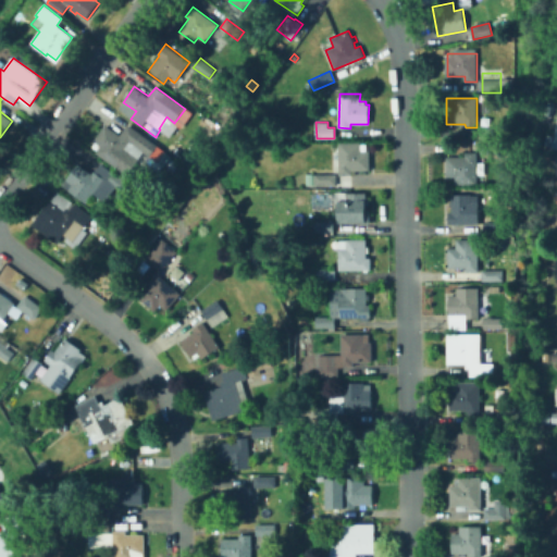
[(128,124),(158,146),(150,157),(144,151),(138,159),(140,160),(127,177),(95,153),(99,148),(95,146),(97,143),(95,140),(106,124),(120,135),(128,124)]
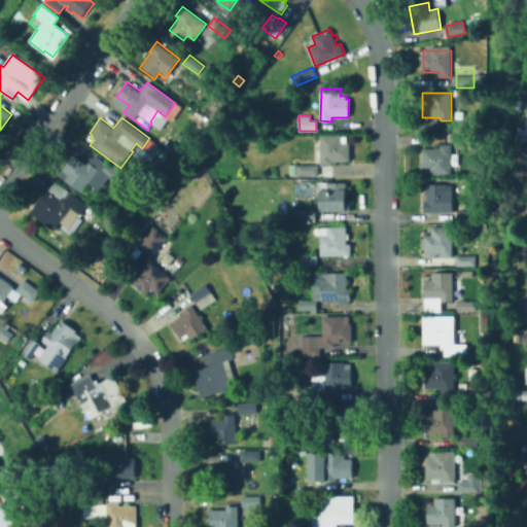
[(526,140),(516,138),(518,128),(525,129),(526,119),(526,140)]
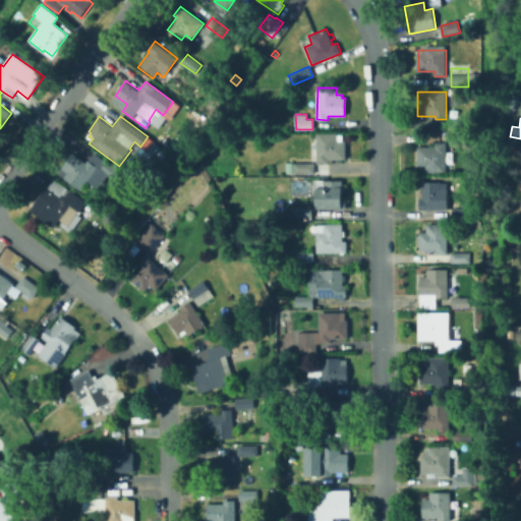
[(468,129),(450,128),(450,119),(469,119),(468,129)]
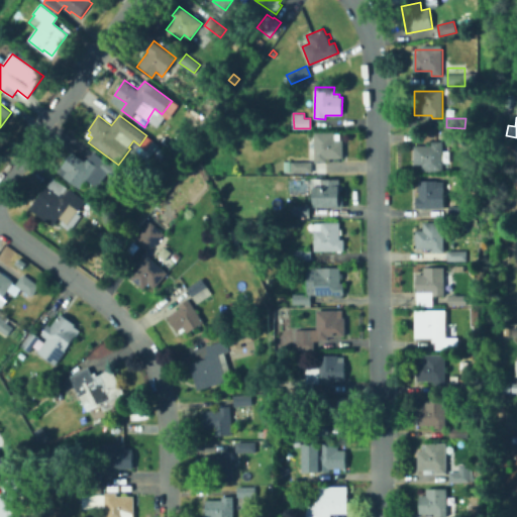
[(343,141),(343,159),(327,158),(327,163),(314,163),(315,132),(335,133),(335,141),(343,141)]
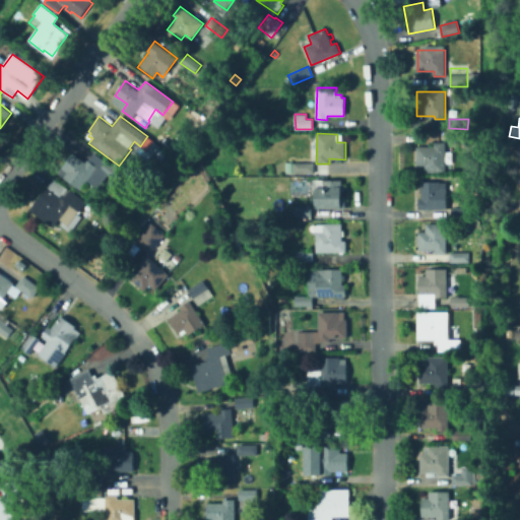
[(468,143),(449,143),(449,133),(468,133),(468,143)]
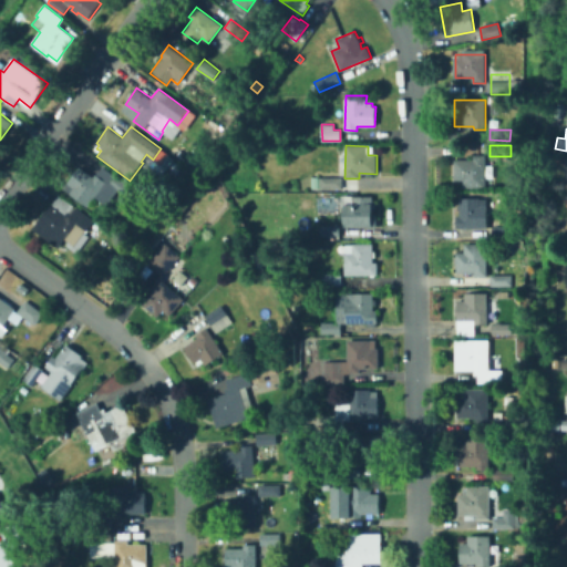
[(485,188),(463,187),(463,179),(455,179),(456,160),(473,161),(473,155),(486,155),(485,188)]
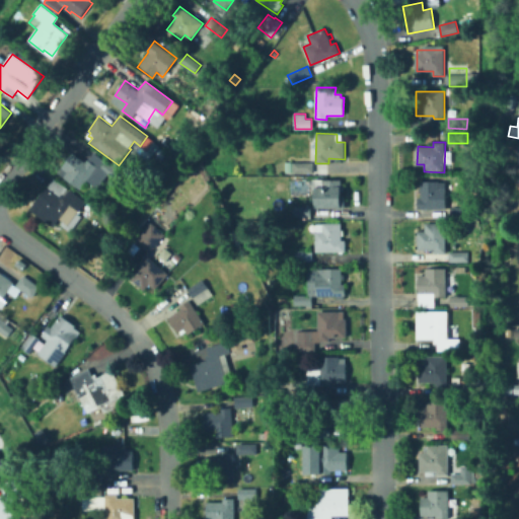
[(312,159),(291,159),(291,144),(312,144),(312,159)]
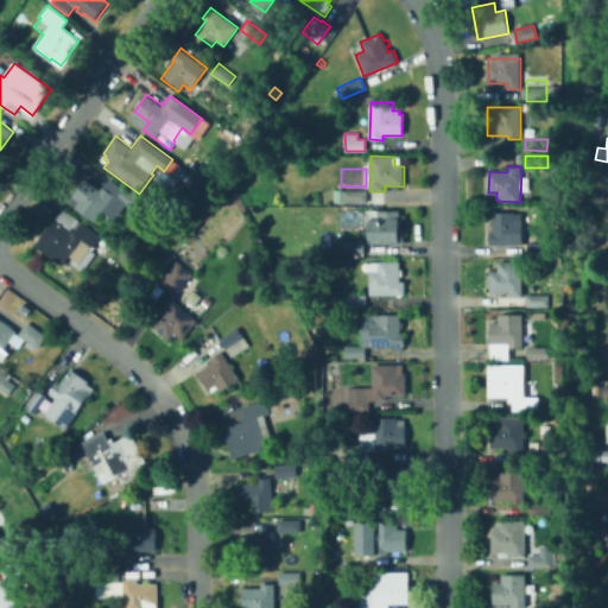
[(109,177),(141,201),(134,210),(126,206),(115,221),(102,211),(94,222),(68,202),(86,178),(101,190),(109,177)]
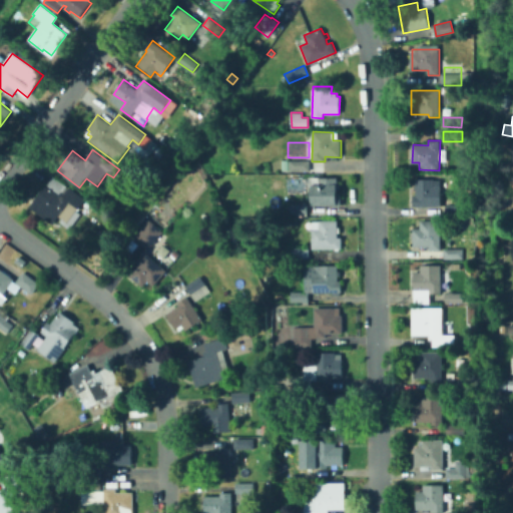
[(311,170),(289,170),(289,161),(310,161),(311,170)]
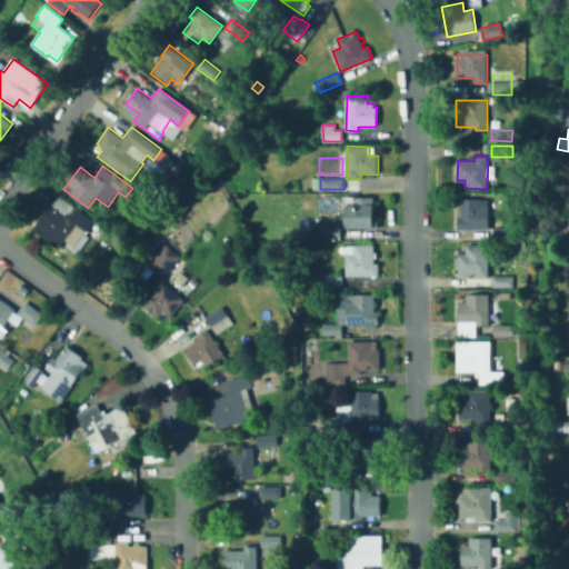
[(137,203),(131,199),(135,193),(141,198),(137,203)]
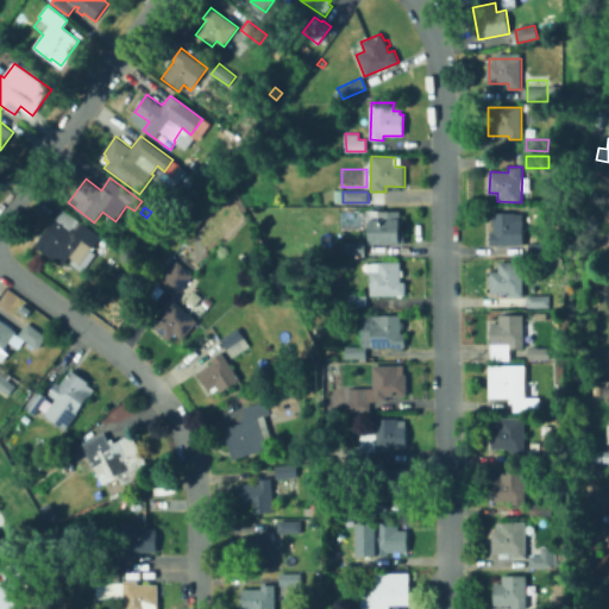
[(63,209),(101,237),(92,250),(90,249),(80,264),(69,257),(63,265),(36,245),(54,219),(56,220),(63,209)]
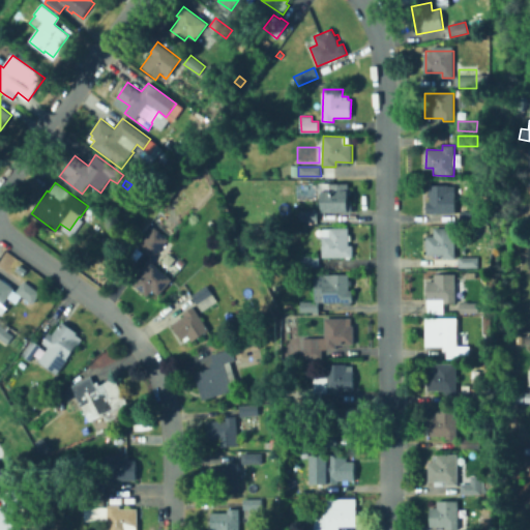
[(349,190),(349,211),(322,211),(322,190),(320,193),(320,183),(349,183),(349,190)]
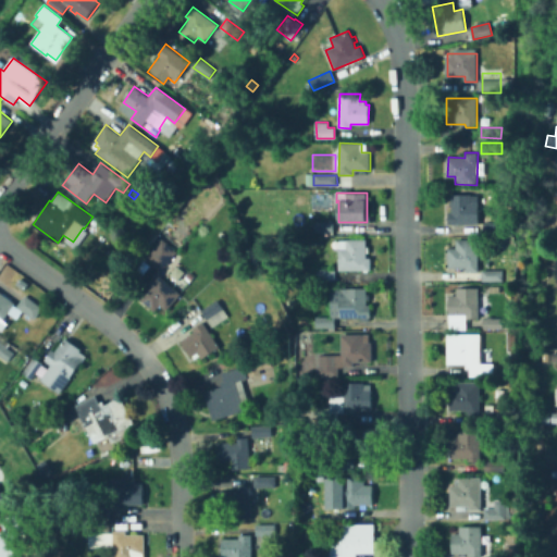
[(478,224),(448,223),(448,212),(452,212),(452,195),(470,195),(470,202),(479,202),(478,224)]
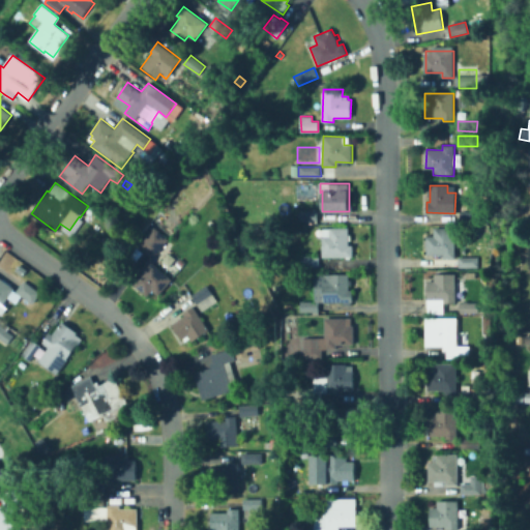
[(137,197),(130,193),(135,186),(141,190),(137,197)]
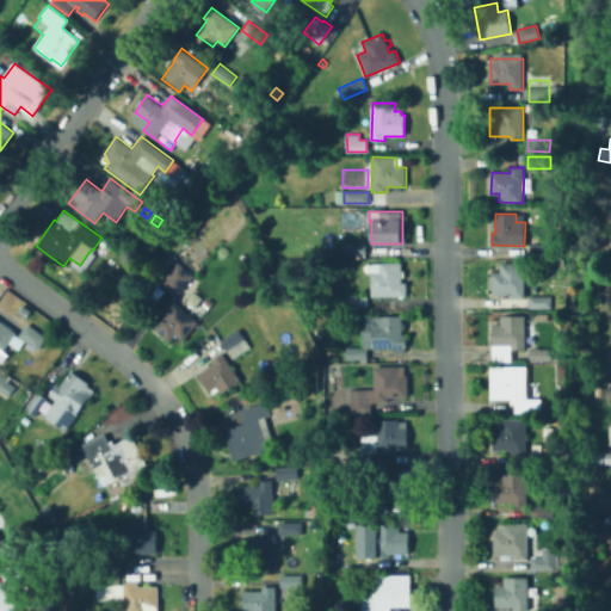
[(109,245),(104,252),(99,248),(104,241),(109,245)]
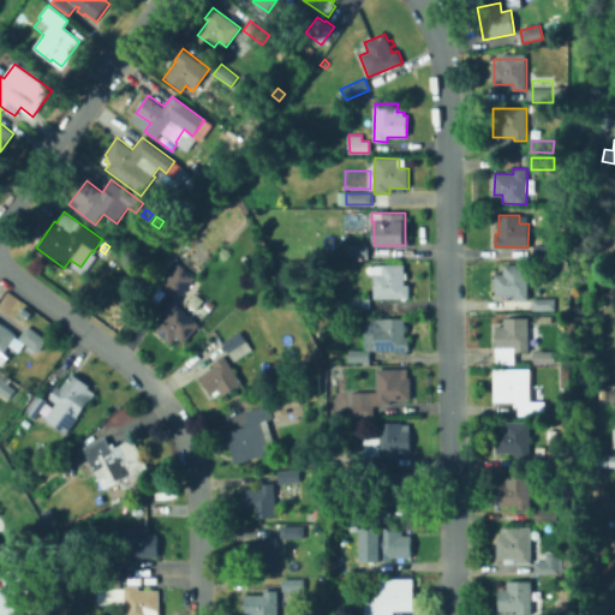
[(370,257),(347,257),(347,245),(369,244),(370,257)]
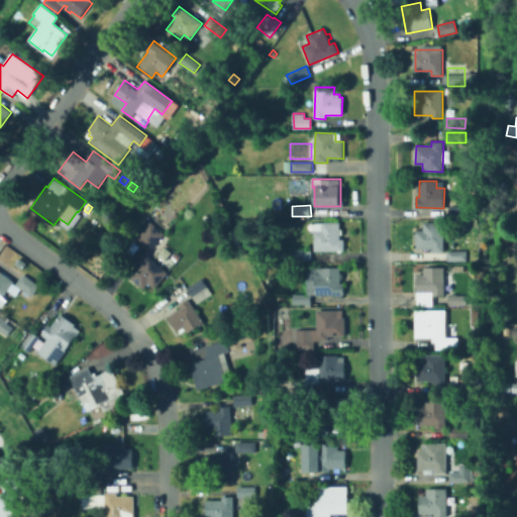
[(467,216),(449,216),(449,207),(467,207),(467,216)]
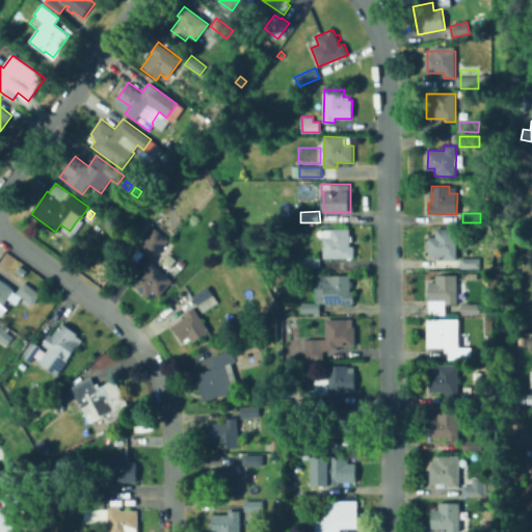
[(103,219),(99,225),(94,222),(99,215),(103,219)]
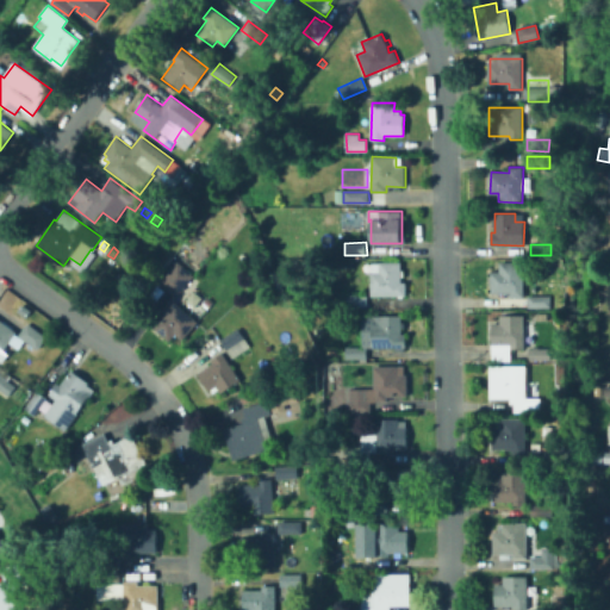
[(138,262),(132,268),(126,263),(131,256),(138,262)]
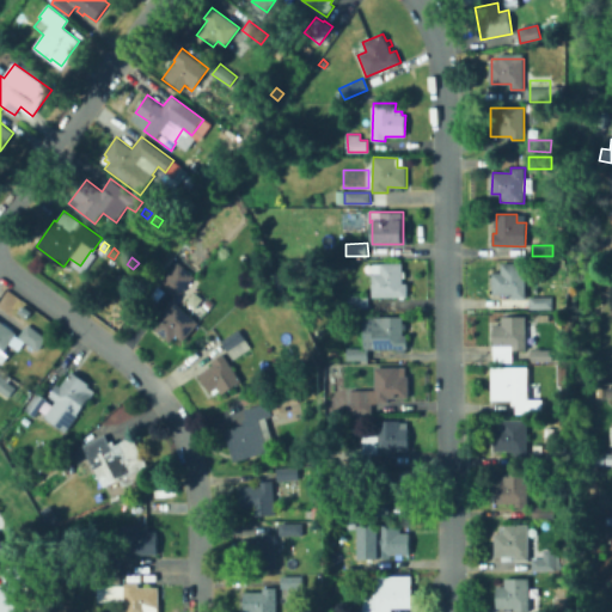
[(199,287),(184,305),(159,285),(178,262),(195,276),(190,281),(199,287)]
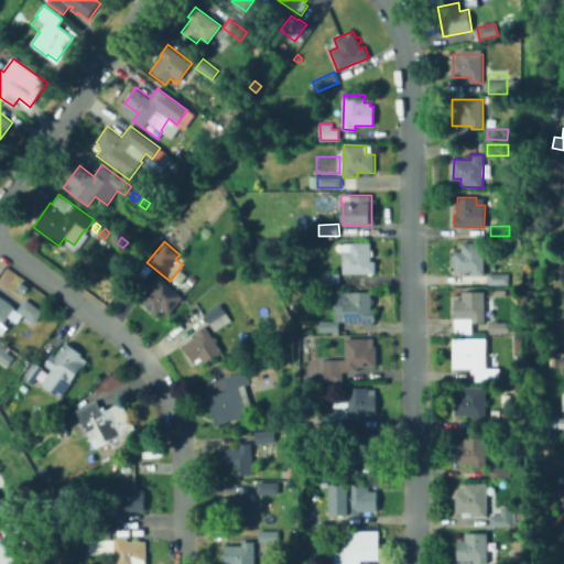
[(371,241),(371,250),(373,250),(373,257),(371,257),(371,261),(376,261),(376,273),(344,274),(344,243),(351,242),(371,241)]
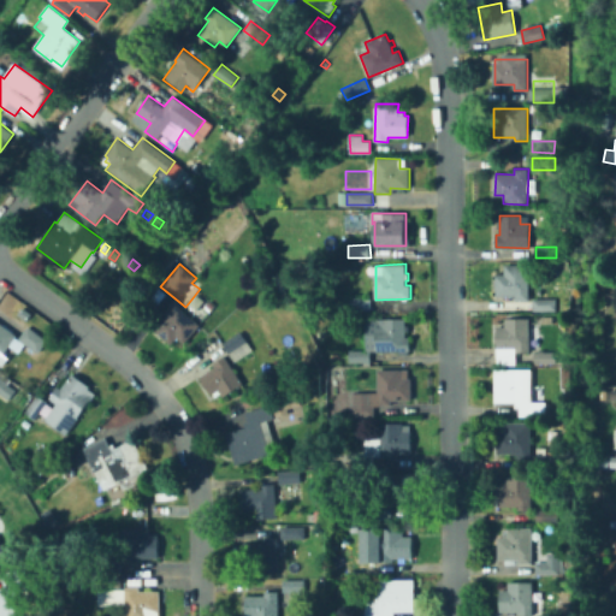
[(529,301),(515,301),(515,296),(496,296),(495,274),(505,274),(505,265),(529,265),(529,301)]
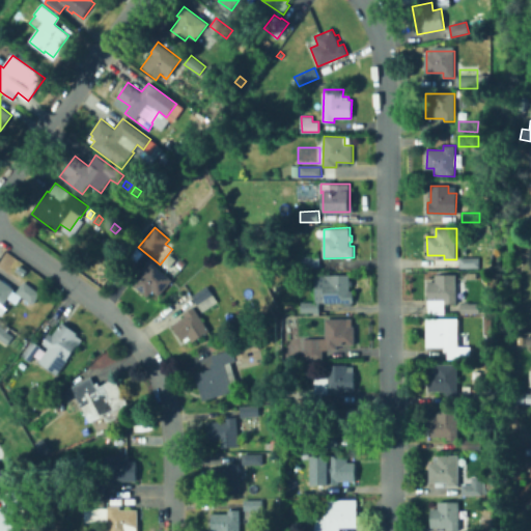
[(319,268),(300,268),(300,256),(319,256),(319,268)]
